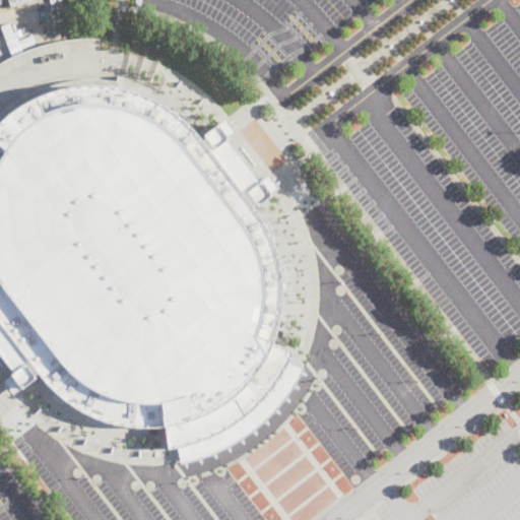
[(7,42),(1,26),(9,23),(15,38),(7,42)]
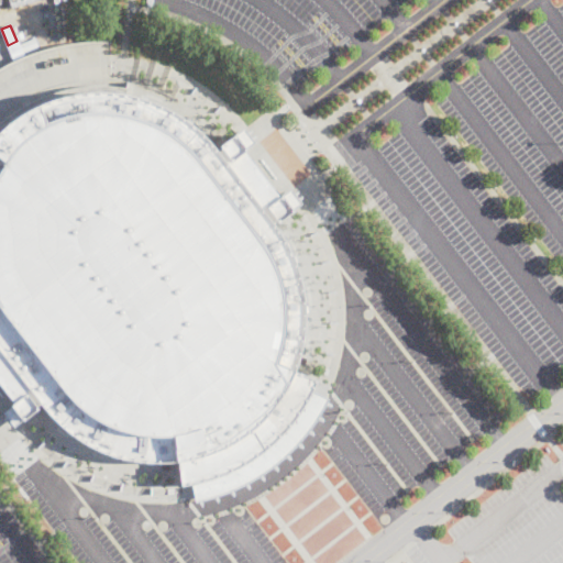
[(39,46),(23,53),(20,45),(35,39),(39,46)]
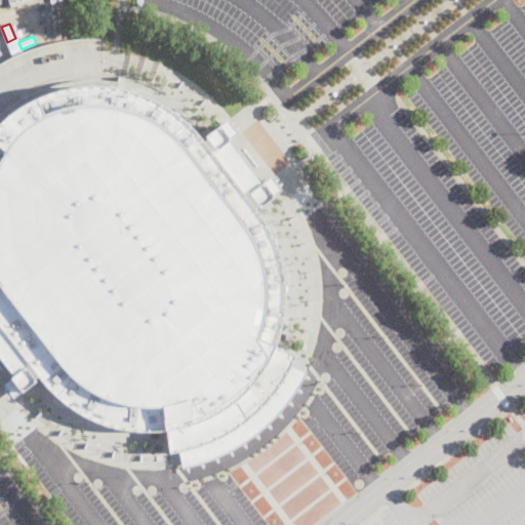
[(185,122),(202,140),(226,121),(279,191),(256,210),(276,245),(283,275),(285,293),(280,331),(272,344),(295,356),(290,366),(272,395),(250,417),(229,431),(207,442),(179,451),(169,452),(166,431),(146,432),(123,430),(109,426),(76,411),(55,397),(39,377),(23,393),(0,363),(0,124),(8,117),(29,104),(12,57),(47,44),(75,40),(103,39),(106,87),(124,89),(153,99),(185,122)]
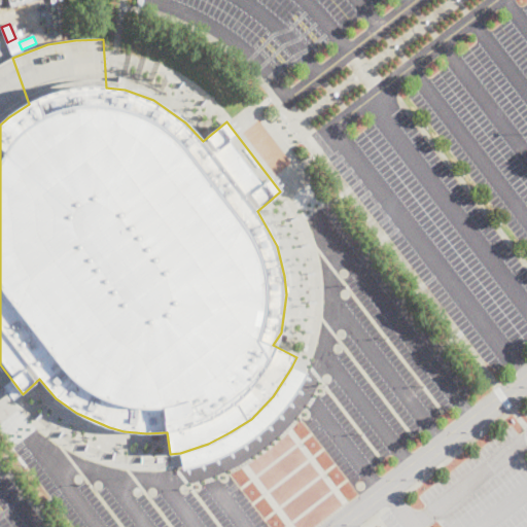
[(0,125),(0,64),(12,58),(29,104),(8,117),(0,125)]
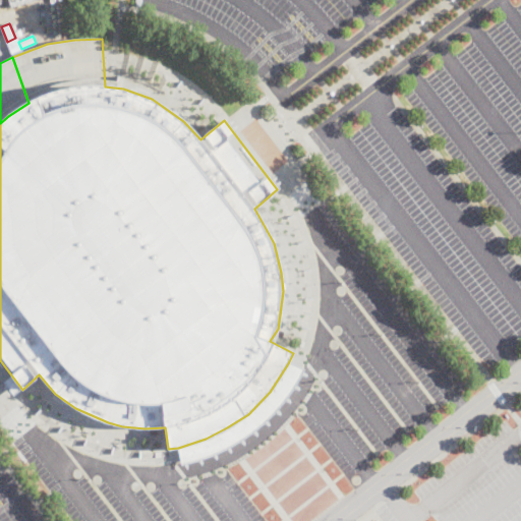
[(212,454),(181,464),(178,448),(206,439),(227,427),(248,414),(270,392),(288,363),(303,369),(291,390),(262,424),(241,441),(212,454)]
